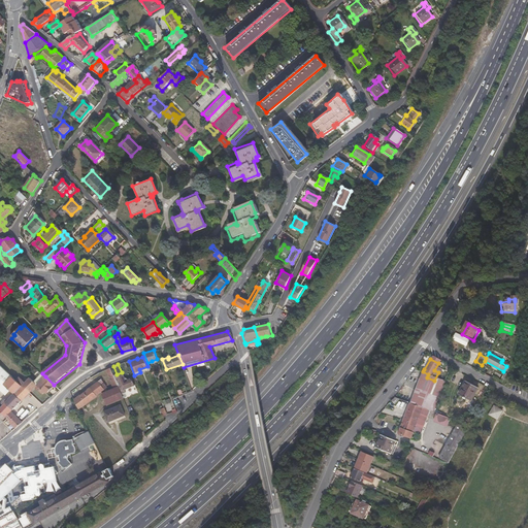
[(8,422),(14,428),(22,422),(12,410),(30,393),(15,380),(5,370),(4,371),(0,366),(0,390),(5,395),(10,390),(13,394),(9,398),(4,400),(2,402),(4,404),(0,407),(0,410),(6,417),(7,418),(10,420),(8,422)]
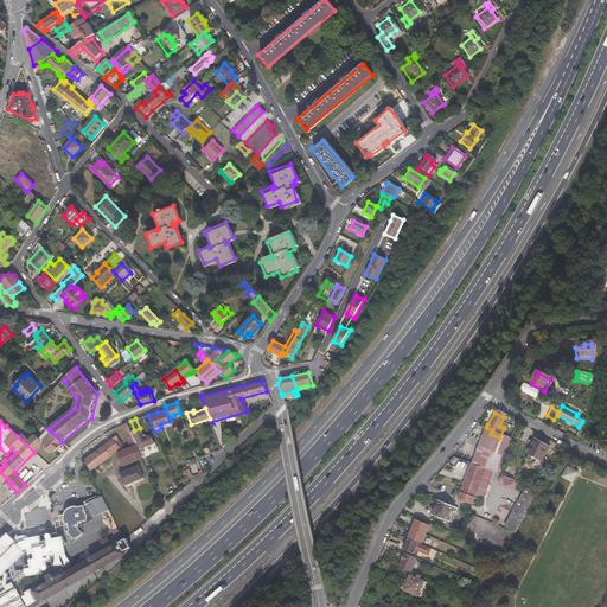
[(131,446),(135,443),(127,422),(122,425),(127,436),(131,446)]
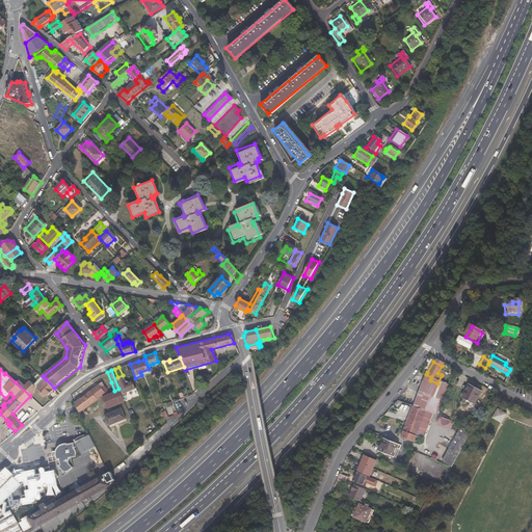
[(123,375),(117,377),(116,377),(120,384),(121,383),(122,386),(121,387),(124,395),(127,394),(127,391),(136,387),(134,380),(131,382),(128,380),(126,381),(124,374),(123,375)]
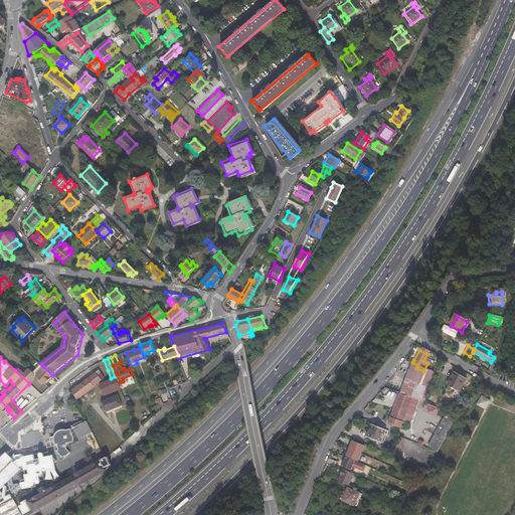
[(399,393),(398,396),(409,400),(423,371),(416,368),(410,366),(399,393)]
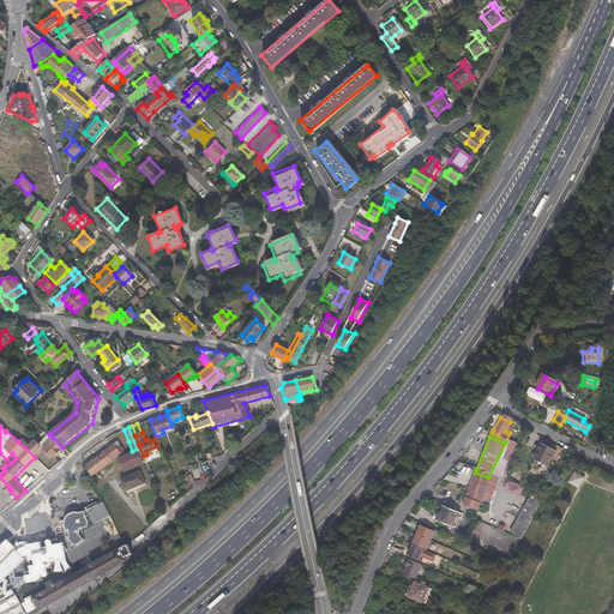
[(53,438),(44,447),(53,456),(54,457),(60,452),(64,449),(62,447),(53,438)]
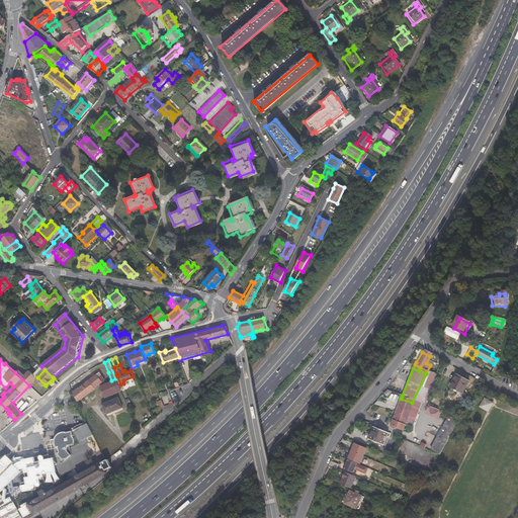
[(37,377),(29,370),(24,375),(18,370),(15,372),(29,385),(35,379),(42,386),(45,384),(37,377)]
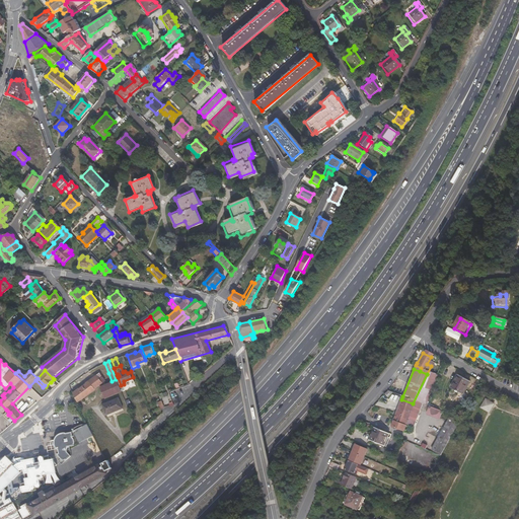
[(98,371),(72,391),(78,400),(94,388),(93,387),(102,381),(101,380),(103,378),(98,371)]
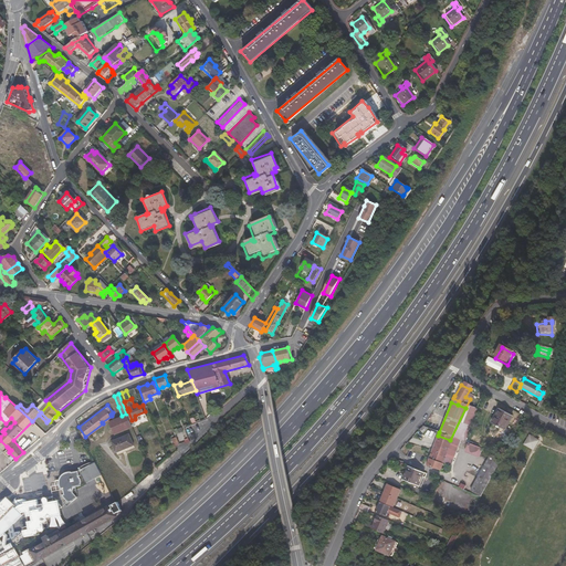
[(459,443),(462,444),(474,411),(465,408),(450,440),(459,443)]
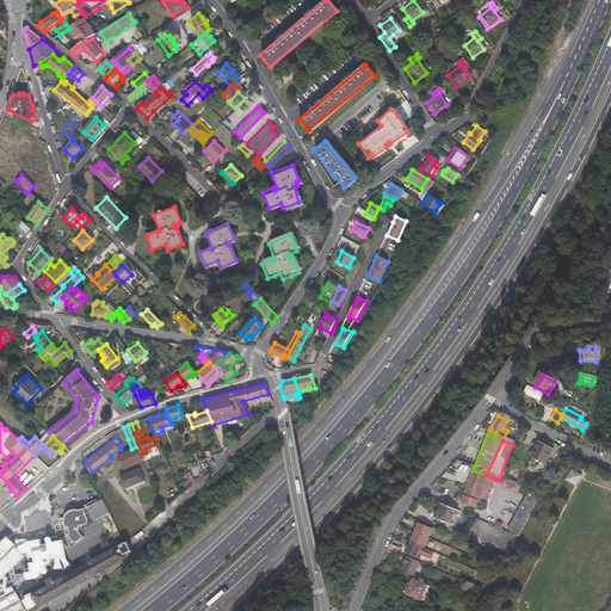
[(550,448),(536,440),(528,457),(542,464),(550,448)]
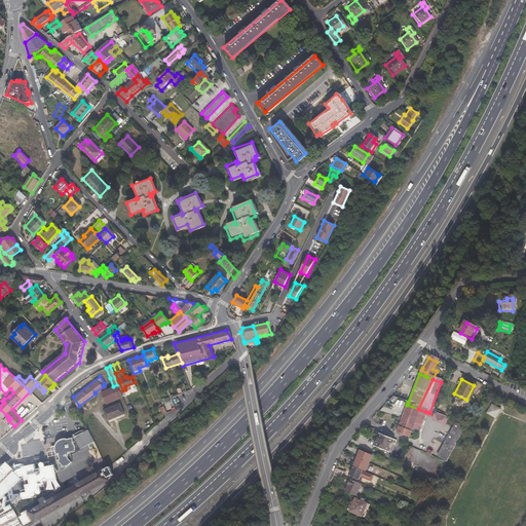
[(181,386),(182,390),(190,386),(188,381),(180,384),(181,386)]
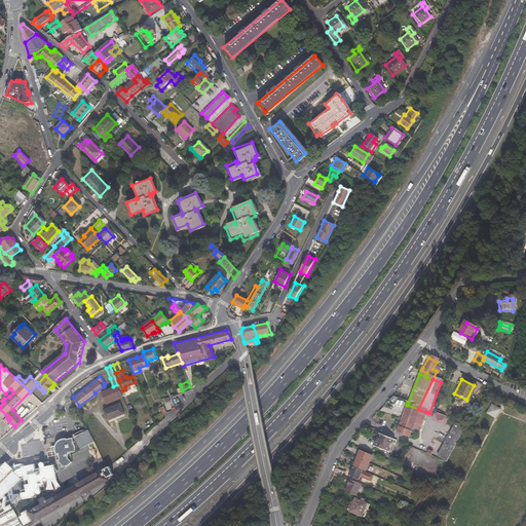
[(107,403),(122,396),(117,384),(113,386),(102,390),(105,398),(107,403)]
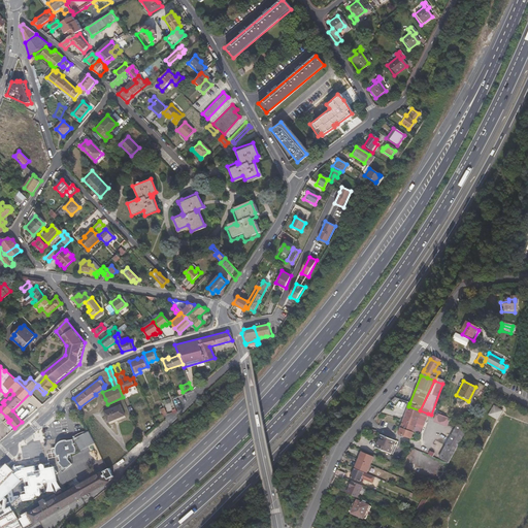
[(118,416),(126,413),(122,402),(105,409),(109,418),(117,415),(118,416)]
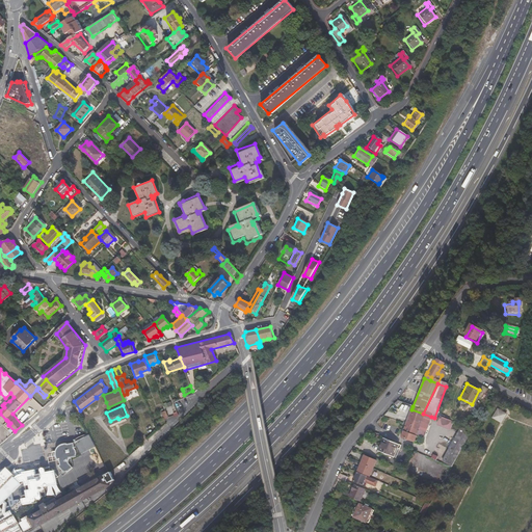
[(423,414),(411,409),(399,440),(411,444),(414,439),(421,441),(431,417),(423,414)]
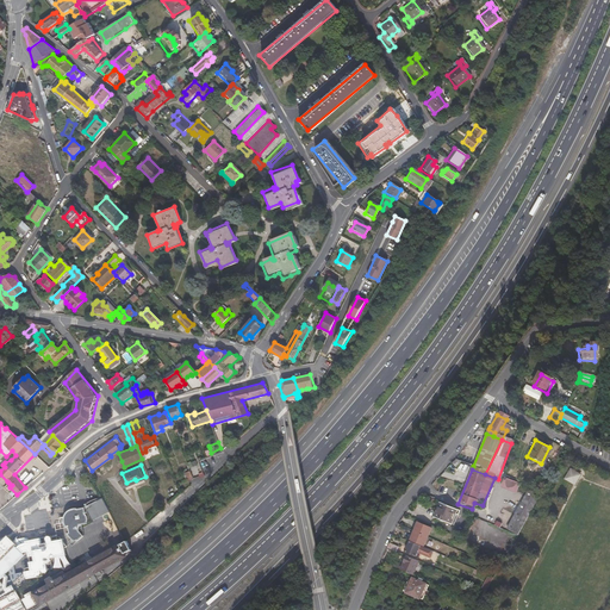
[(572,481),(567,484),(573,486),(579,475),(568,470),(567,471),(576,475),(572,481)]
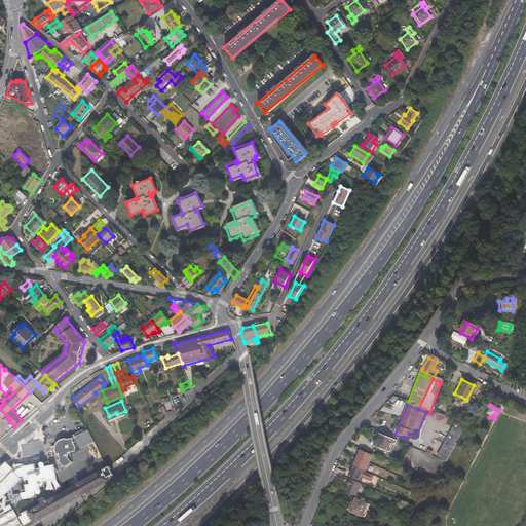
[(485,414),(489,417),(493,415),(496,410),(489,406),(485,414)]
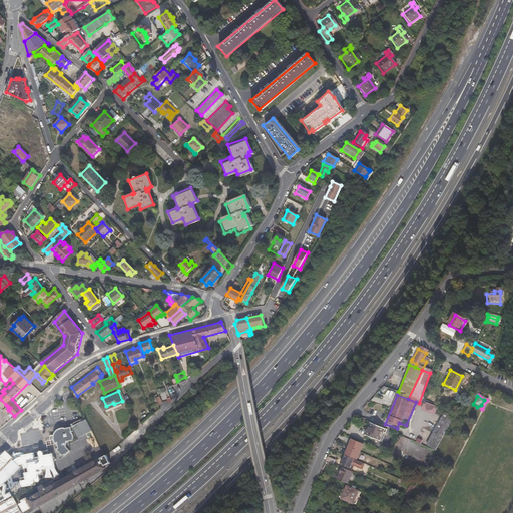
[(433,416),(435,409),(423,405),(420,411),(433,416)]
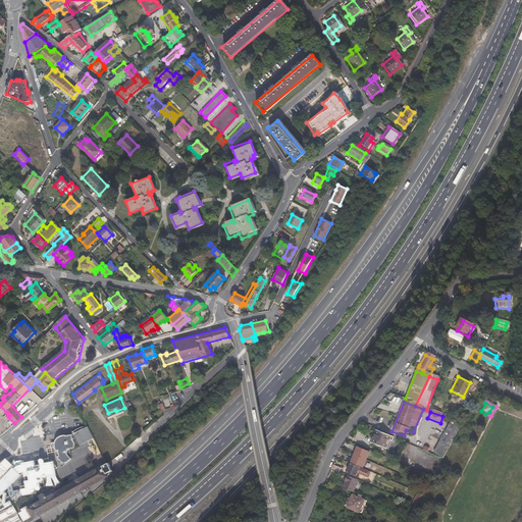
[(441,459),(450,441),(459,425),(451,421),(433,453),(441,459)]
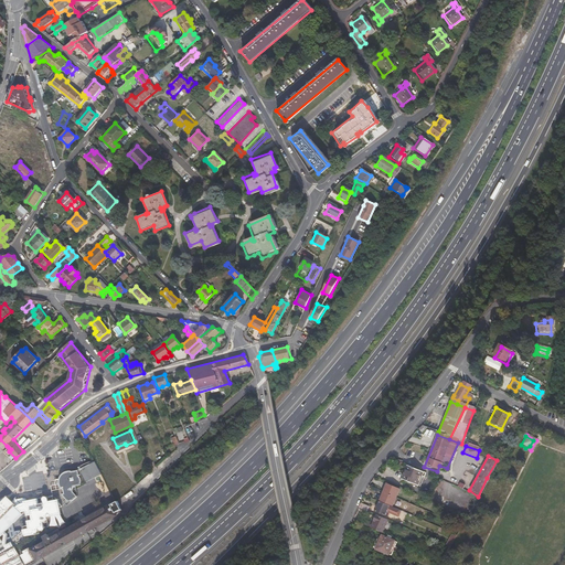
[(73,488),(73,486),(81,483),(81,479),(96,470),(92,461),(93,460),(92,459),(85,461),(81,462),(76,466),(75,469),(67,470),(65,470),(64,471),(61,475),(60,478),(60,480),(60,482),(60,483),(60,486),(61,488),(63,488),(64,491),(62,493),(65,498),(67,500),(71,500),(73,499),(76,496),(73,491),(73,489),(73,488)]
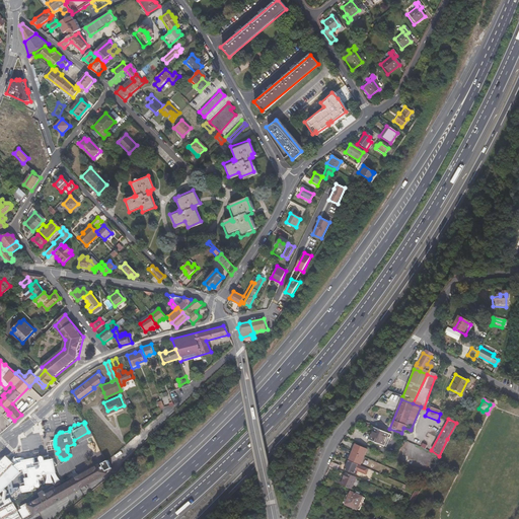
[(383,447),(389,434),(374,427),(368,440),(383,447)]
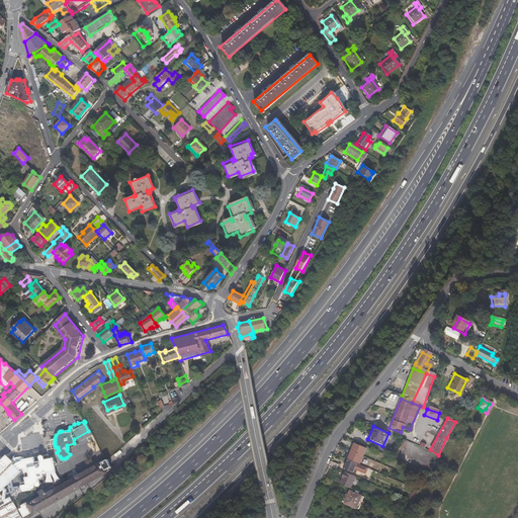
[(367,457),(371,449),(359,444),(356,452),(356,453),(367,457)]
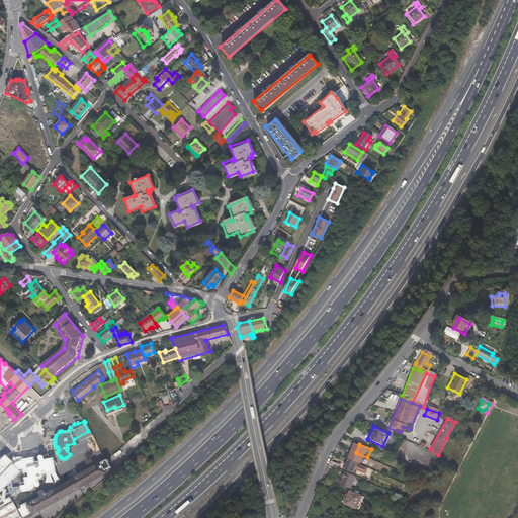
[(356,453),(356,452),(352,460),(363,465),(367,457),(356,453)]
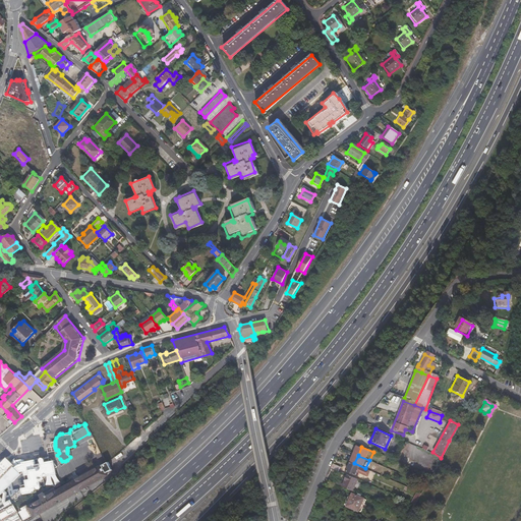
[(41,487),(41,486),(40,481),(48,474),(56,473),(56,468),(57,467),(55,464),(54,460),(51,460),(49,458),(45,459),(44,458),(43,457),(40,458),(38,457),(37,460),(38,462),(37,463),(36,459),(24,461),(23,459),(22,459),(19,459),(17,461),(15,459),(11,462),(6,458),(0,463),(0,510),(1,513),(25,494),(33,491),(35,489),(36,488),(36,487),(37,486),(37,487),(38,488),(39,488),(41,487)]
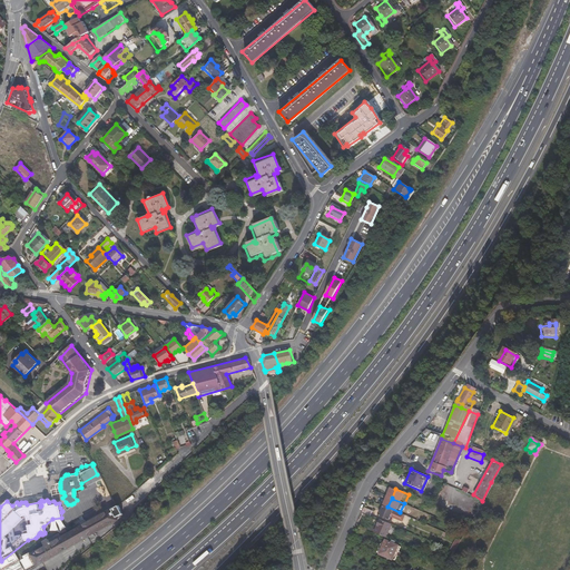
[(391,522),(393,518),(396,511),(387,508),(382,518),(391,522)]
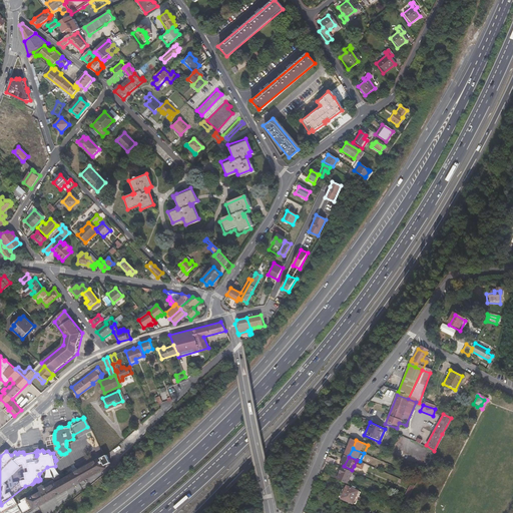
[(33,509),(106,469),(100,459),(45,489),(43,486),(39,488),(41,492),(27,499),(33,509)]
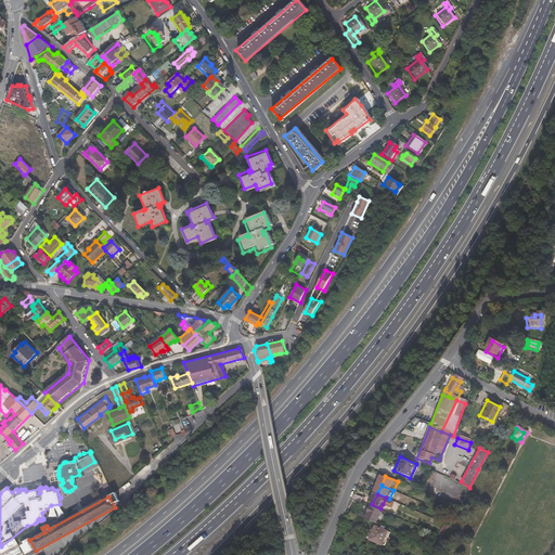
[(395,510),(397,503),(389,499),(386,498),(383,504),(395,510)]
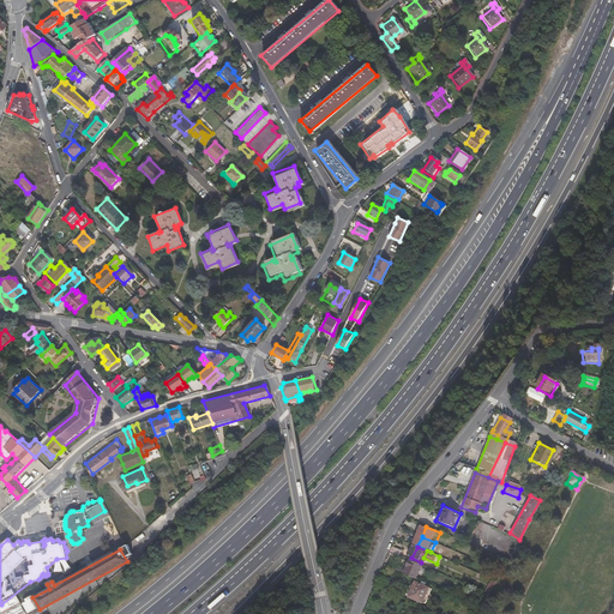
[(419,581),(425,566),(413,560),(408,571),(404,569),(398,566),(396,570),(419,581)]
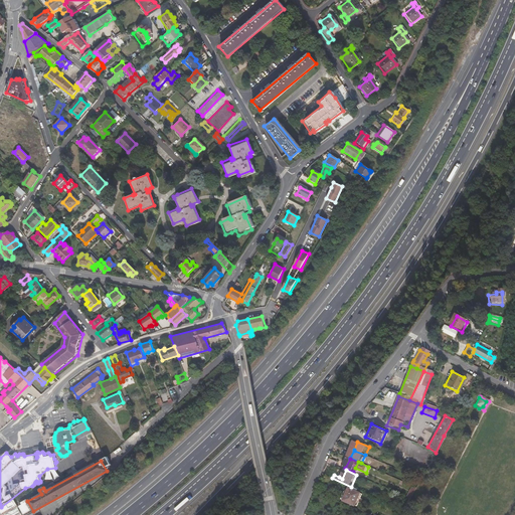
[(358,493),(359,490),(354,488),(353,490),(350,489),(348,494),(345,492),(341,499),(358,507),(364,495),(358,493)]
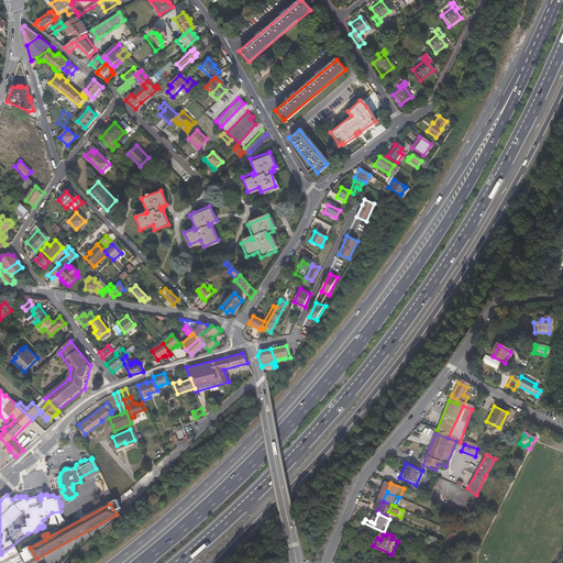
[(441,559),(448,547),(445,545),(438,558),(441,559)]
